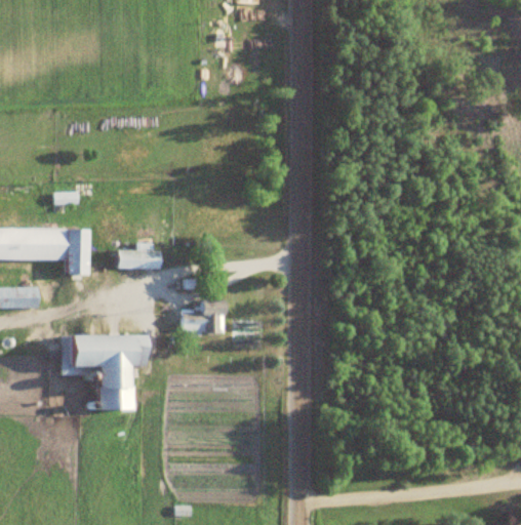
[(89,276),(89,231),(69,231),(69,276),(89,276)]
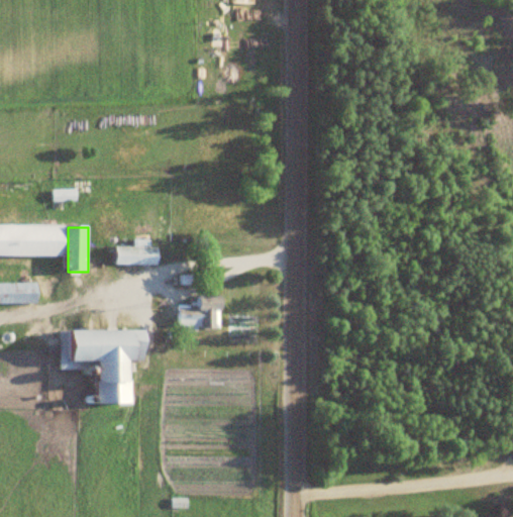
[(160,266),(161,241),(134,241),(134,246),(117,246),(117,265),(160,266)]
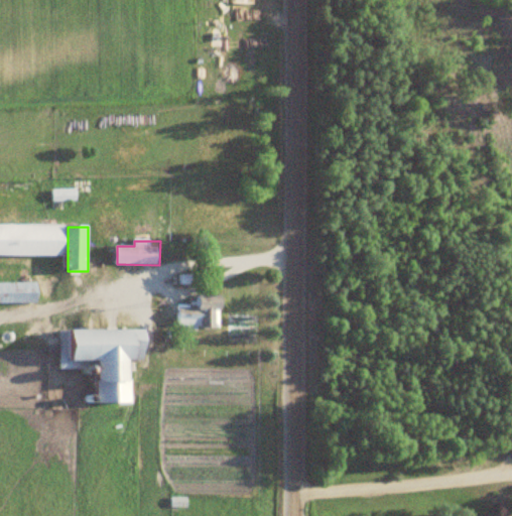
[(0,301),(36,301),(36,283),(0,283),(0,301)]
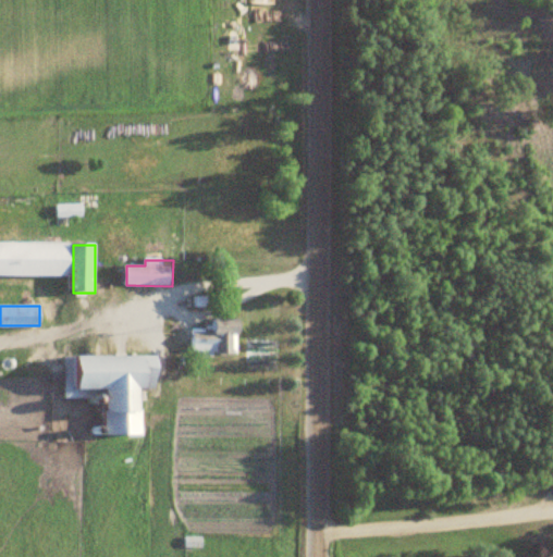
[(241,353),(241,318),(217,318),(217,329),(195,329),(195,353),(241,353)]
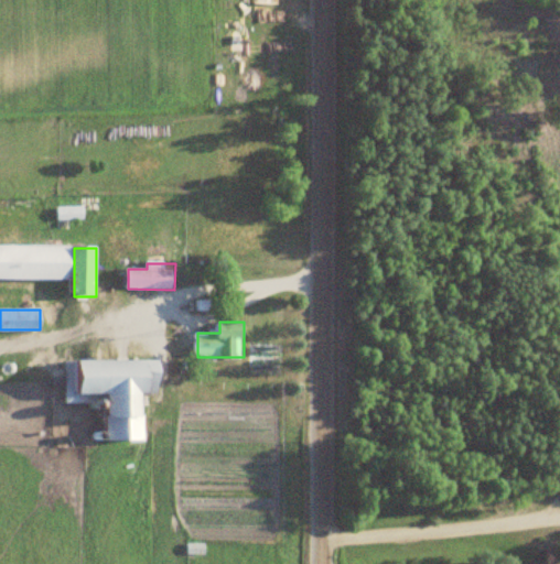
[(108,359),(109,440),(146,440),(144,393),(151,393),(151,358),(108,359)]
